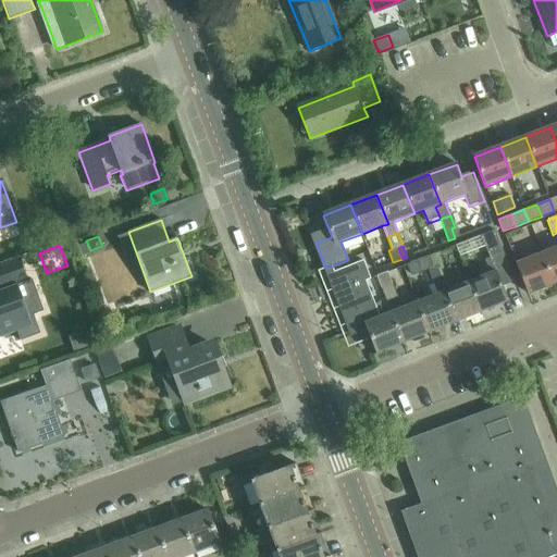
[(556,248),(543,255),(554,283),(556,282),(556,248)]
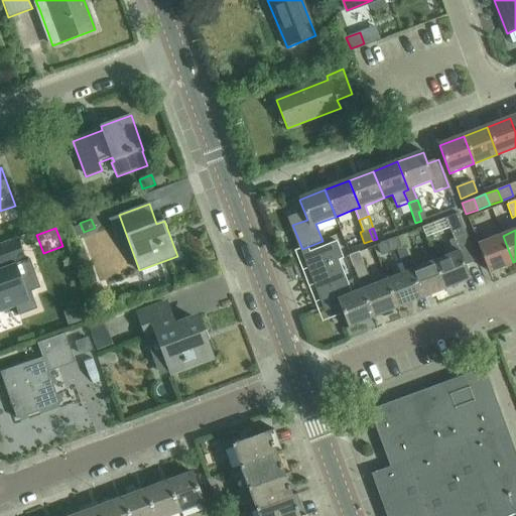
[(466,266),(478,261),(468,235),(450,242),(456,254),(435,262),(446,289),(471,279),(466,266)]
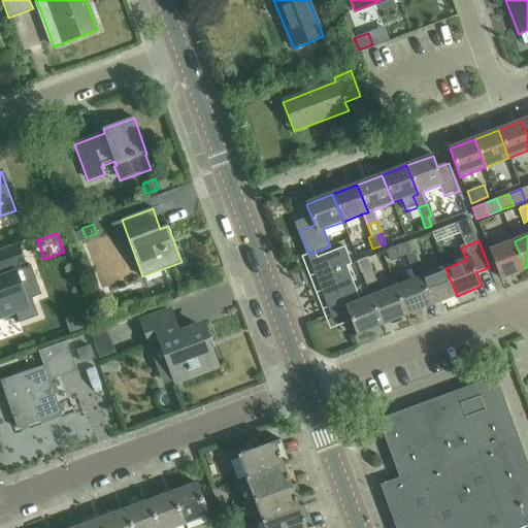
[(490,251),(500,278),(525,268),(515,241),(490,251)]
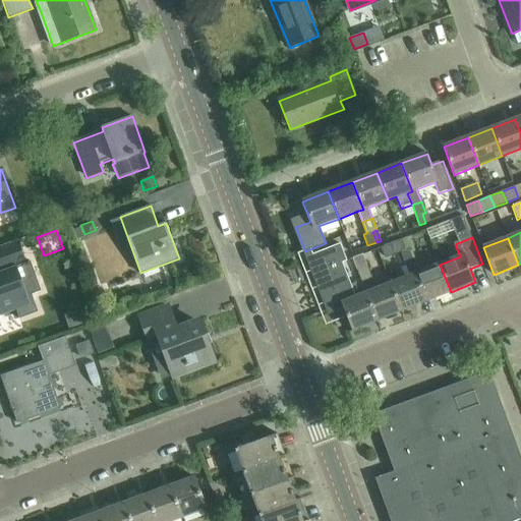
[(0,316),(18,310),(21,319),(40,312),(34,295),(42,292),(31,262),(25,264),(16,239),(0,245),(0,316)]
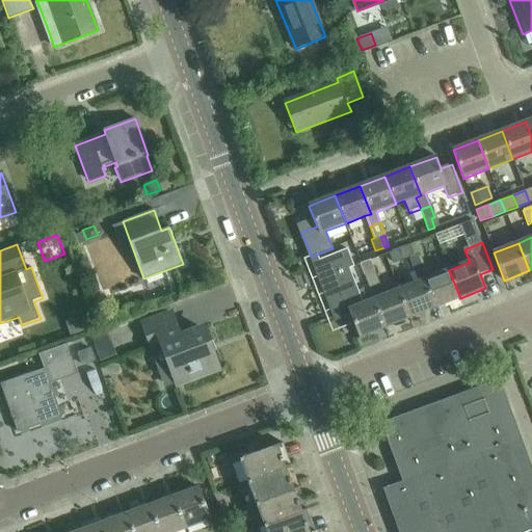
[(411,244),(398,249),(402,260),(415,255),(411,244)]
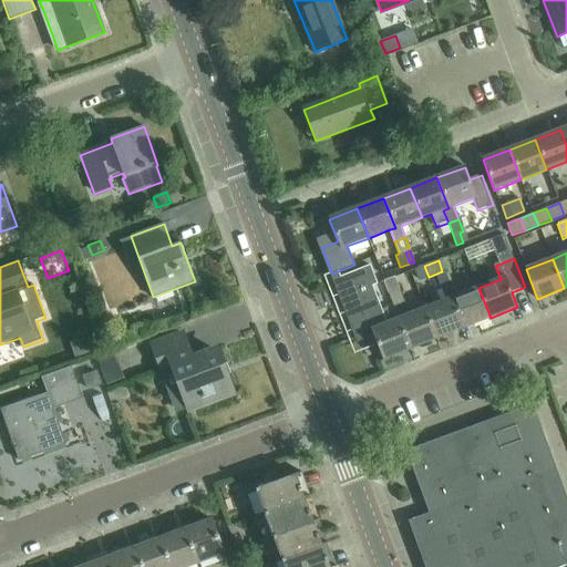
[(342,296),(359,338),(359,339),(372,333),(371,330),(387,325),(381,310),(382,310),(372,286),(378,284),(371,266),(333,280),(340,297),(342,296)]
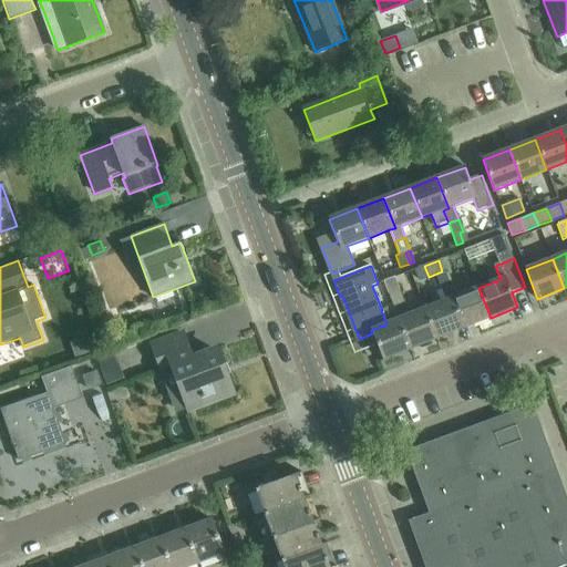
[(437,275),(442,288),(454,284),(449,270),(437,275)]
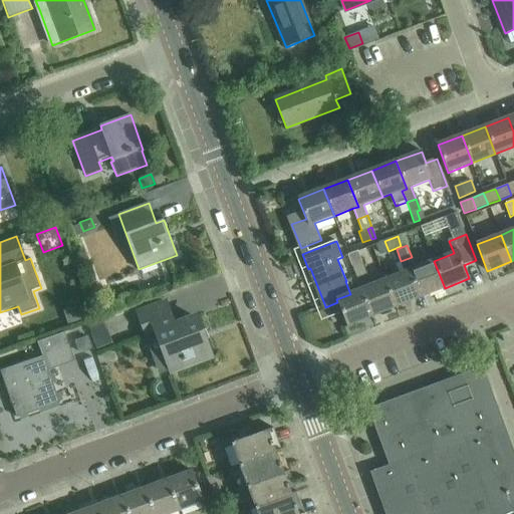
[(347,254),(352,266),(362,262),(357,250),(347,254)]
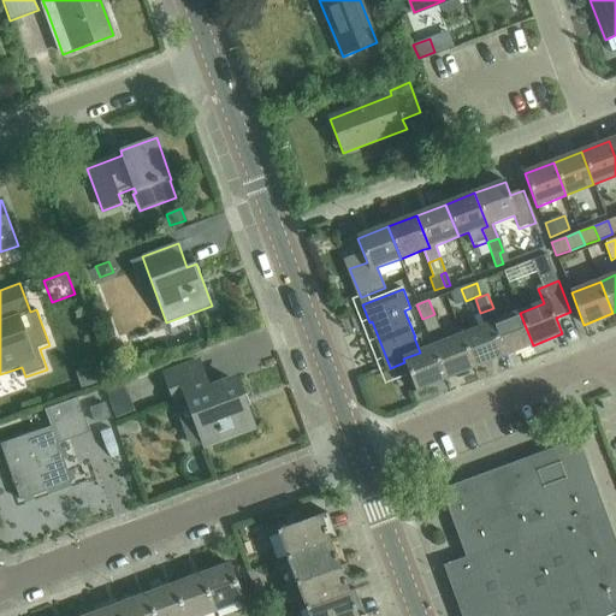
[(474,368),(504,356),(492,324),(498,321),(493,308),(480,313),(483,320),(477,323),(479,329),(462,336),(474,368)]
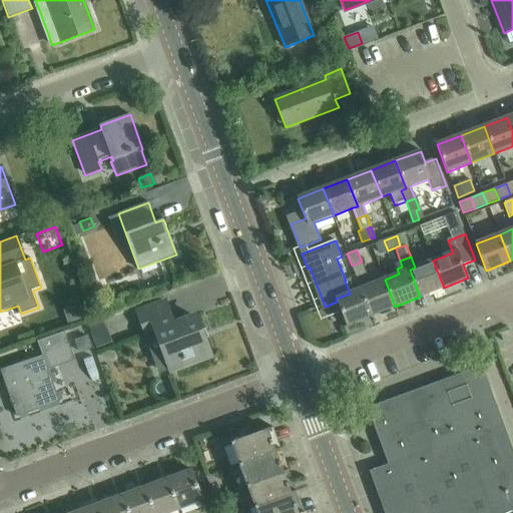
[(420,297),(444,288),(433,261),(415,268),(410,270),(420,297)]
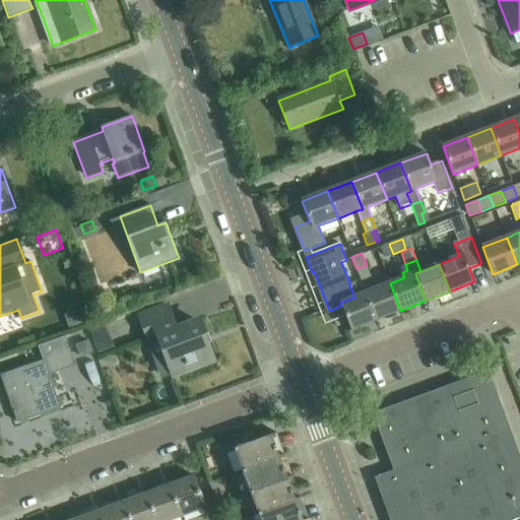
[(361,281),(372,277),(367,265),(356,269),(361,281)]
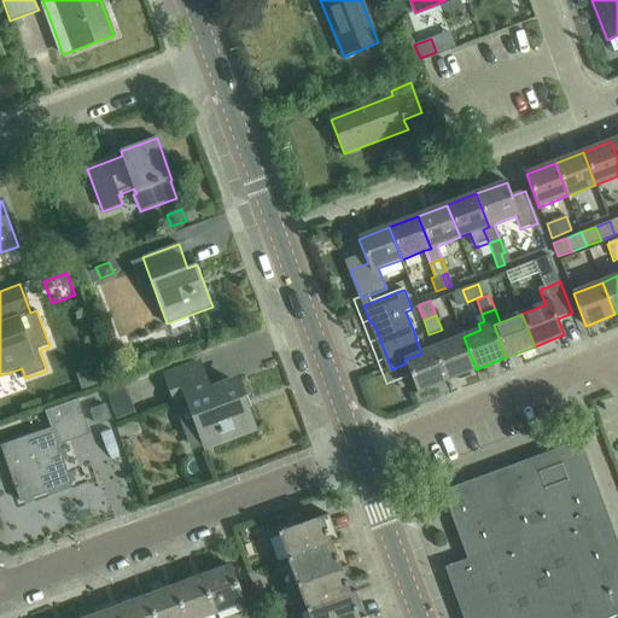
[(423,336),(417,338),(415,338),(421,354),(404,360),(406,363),(417,392),(447,380),(433,349),(429,350),(423,336)]
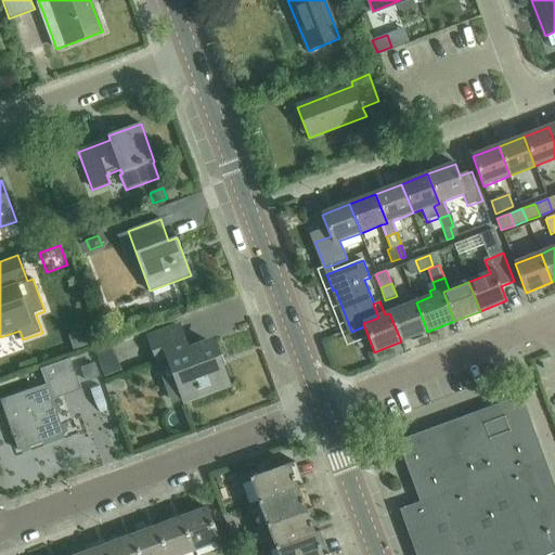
[(416,302),(389,313),(401,341),(427,332),(416,302)]
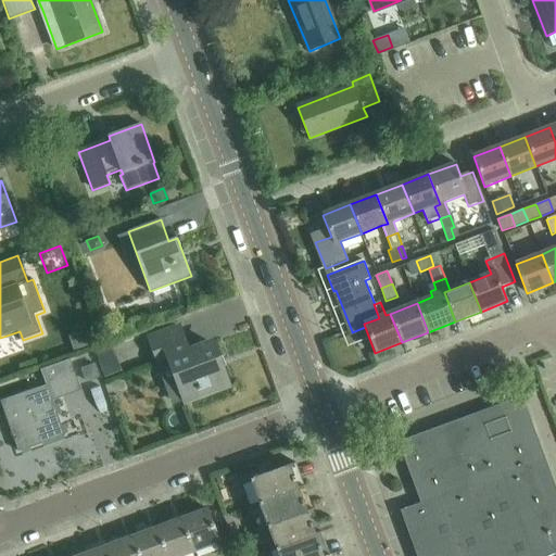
[(178,328),(150,339),(160,366),(171,362),(178,383),(168,387),(175,406),(186,403),(228,387),(213,345),(188,354),(178,328)]
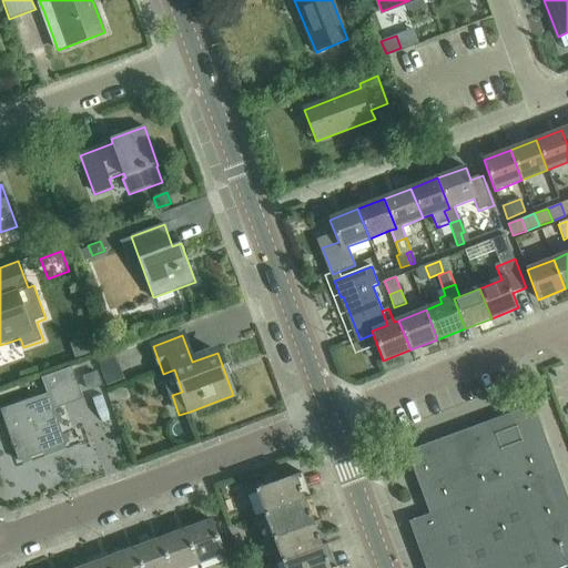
[(88,338),(71,344),(75,357),(92,352),(88,338)]
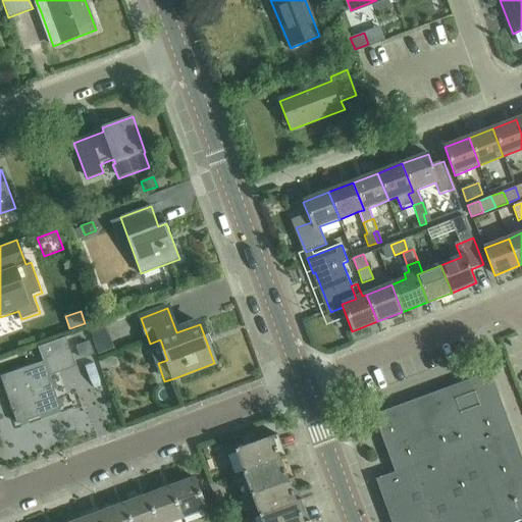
[(106,328),(90,334),(98,356),(114,350),(106,328)]
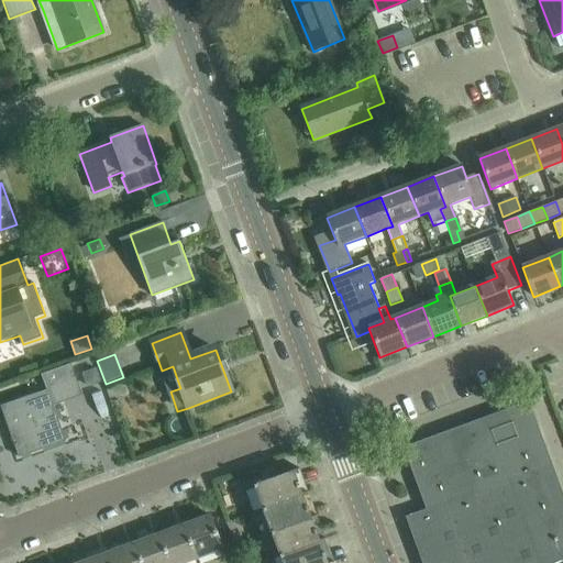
[(66,441),(53,406),(83,395),(70,363),(42,374),(47,392),(1,408),(20,459),(66,441)]
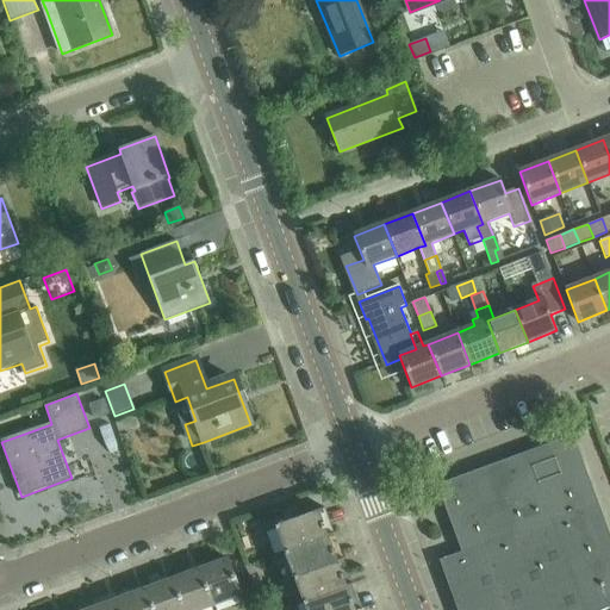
[(103,399),(89,405),(93,417),(107,412),(103,399)]
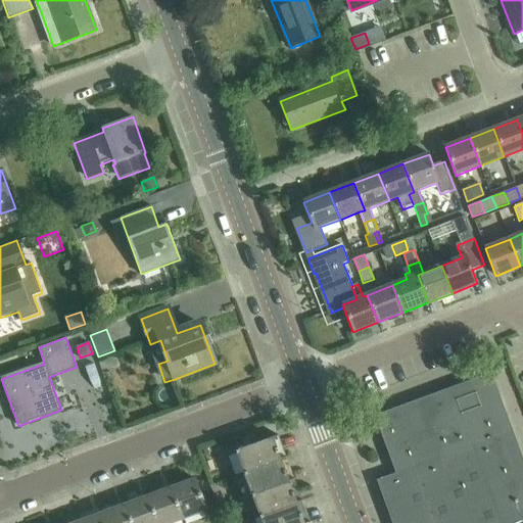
[(375,417),(378,425),(395,474),(377,481),(391,522),(502,522),(522,515),(522,458),(492,374),(375,417)]
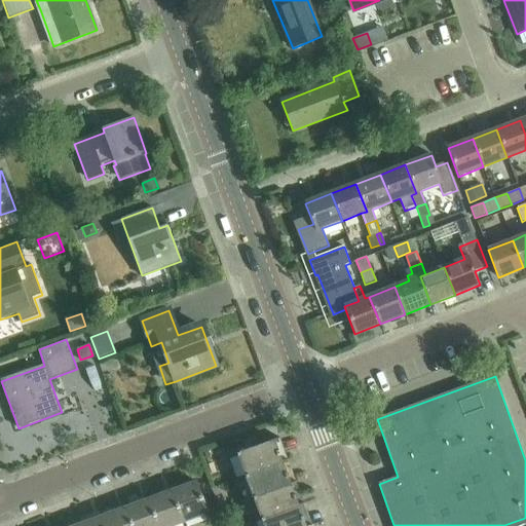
[(236,454),(245,476),(283,462),(274,440),(236,454)]
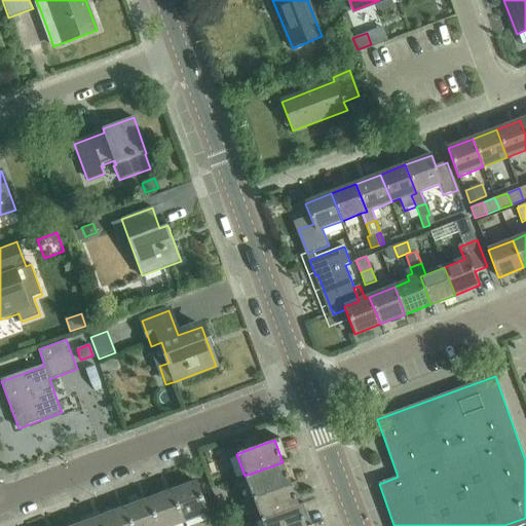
[(245,476),(253,497),(291,484),(283,462),(245,476)]
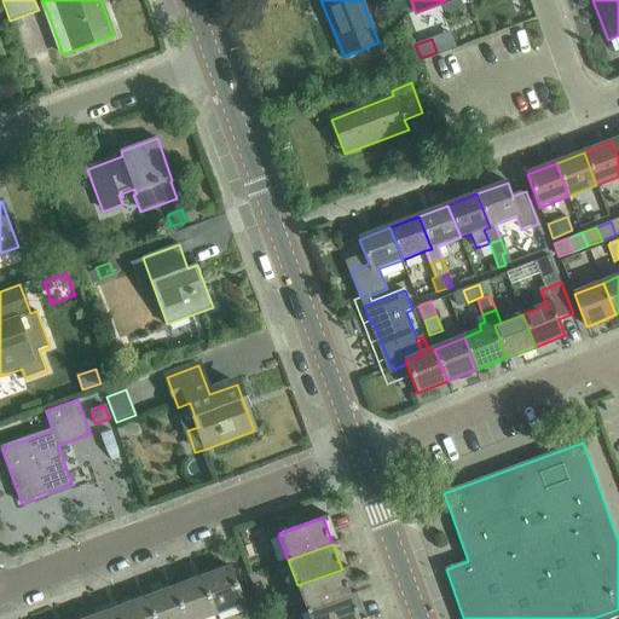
[(231,566),(203,577),(218,613),(246,603),(231,566)]
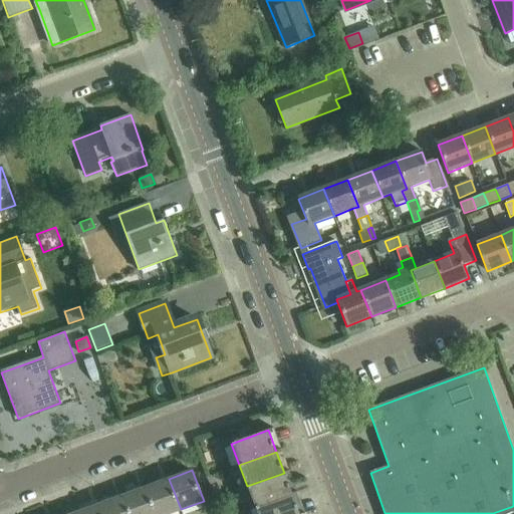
[(247,486),(255,507),(292,494),(284,473),(247,486)]
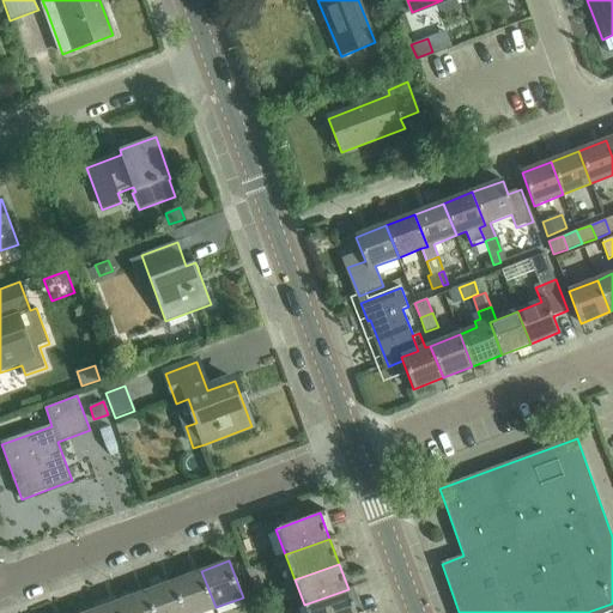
[(201,571),(175,581),(187,612),(199,612),(216,607),(201,571)]
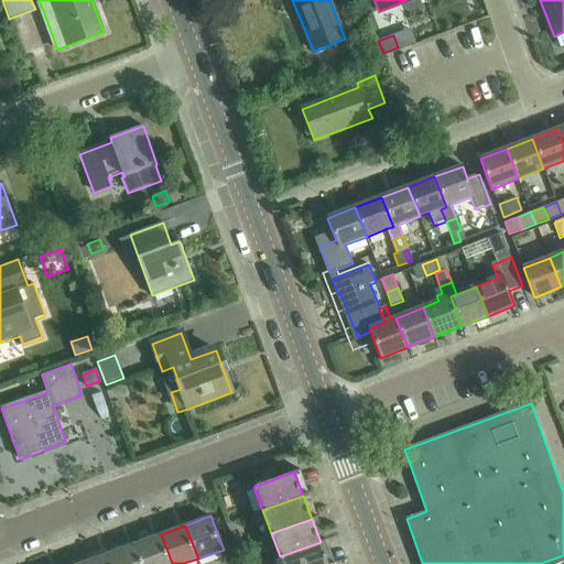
[(239,530),(230,533),(235,545),(243,542),(239,530)]
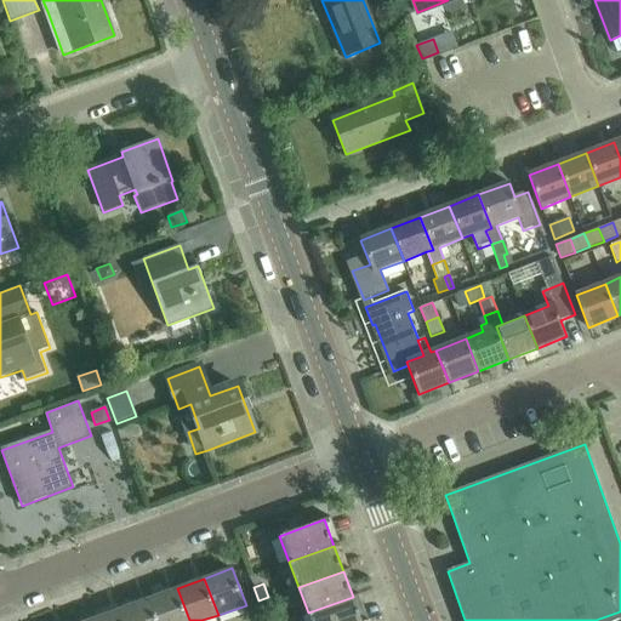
[(189,620),(177,588),(149,599),(158,620),(189,620)]
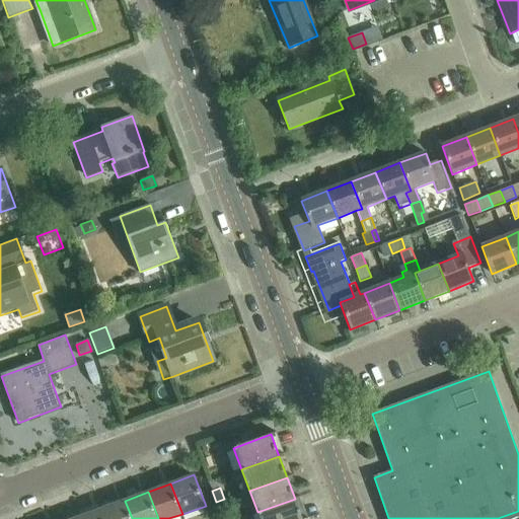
[(257,512),(260,518),(302,518),(295,499),(257,512)]
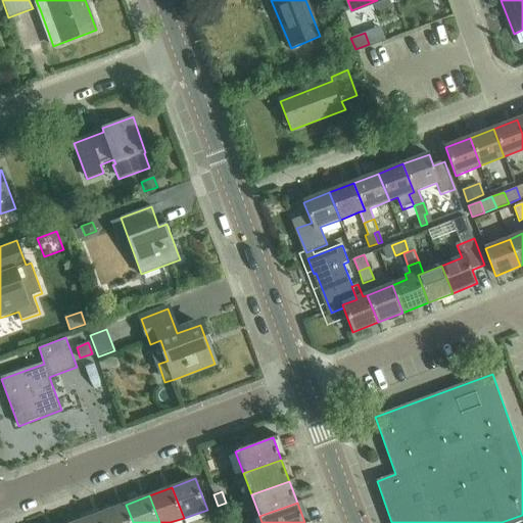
[(133,522),(126,505),(103,513),(106,522),(133,522)]
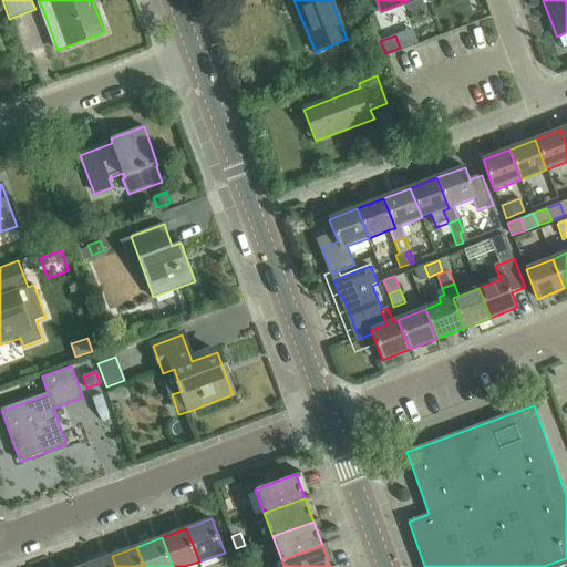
[(115,566),(112,556),(86,566),(115,566)]
